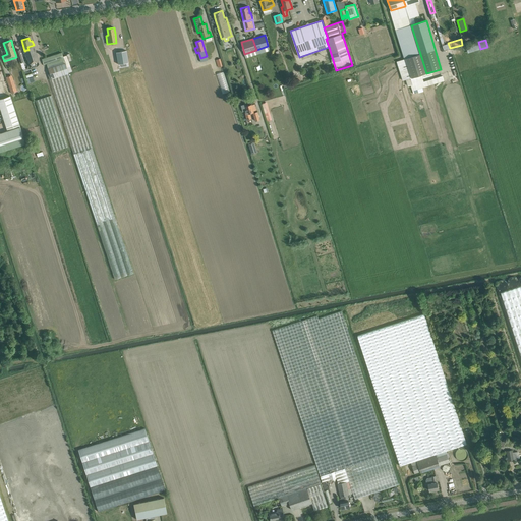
[(29,50),(26,50),(27,52),(29,52),(30,54),(25,56),(25,57),(37,54),(34,45),(27,47),(29,50)]
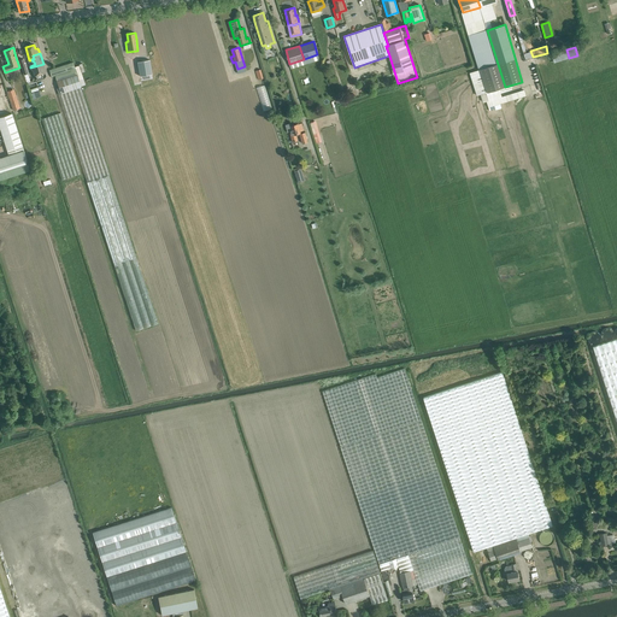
[(140,76),(152,74),(150,59),(137,62),(140,76)]
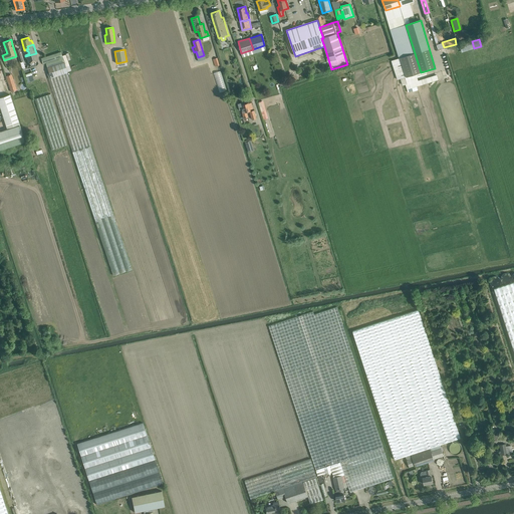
[(133,269),(67,72),(60,52),(41,59),(43,64),(46,63),(49,73),(47,73),(73,151),(72,152),(113,275),(133,269)]
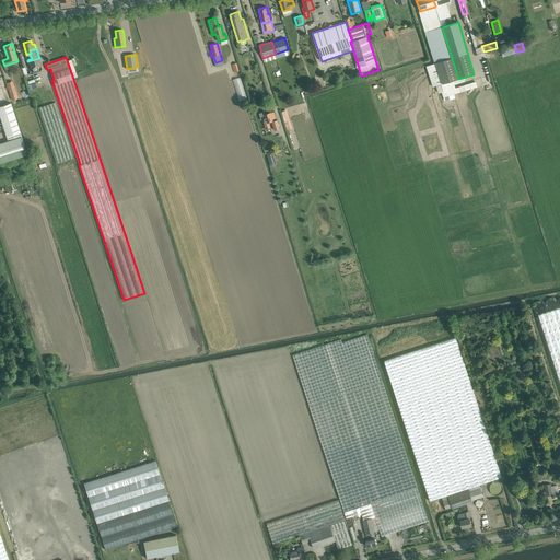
[(42,65),(39,58),(27,61),(28,63),(30,63),(31,68),(32,68),(33,71),(41,69),(38,65),(42,65)]
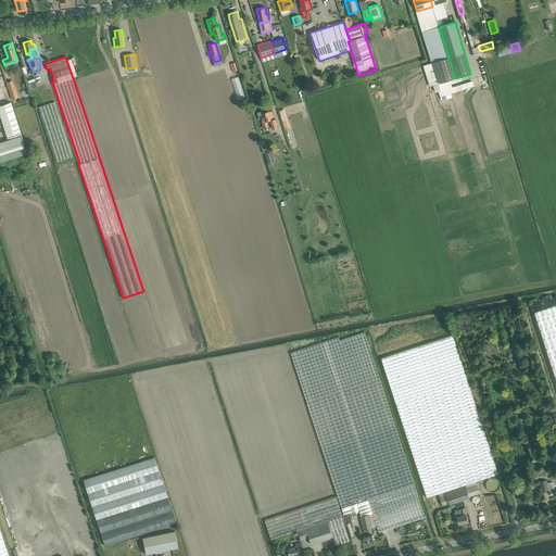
[(455,78),(449,58),(433,63),(440,84),(455,78)]
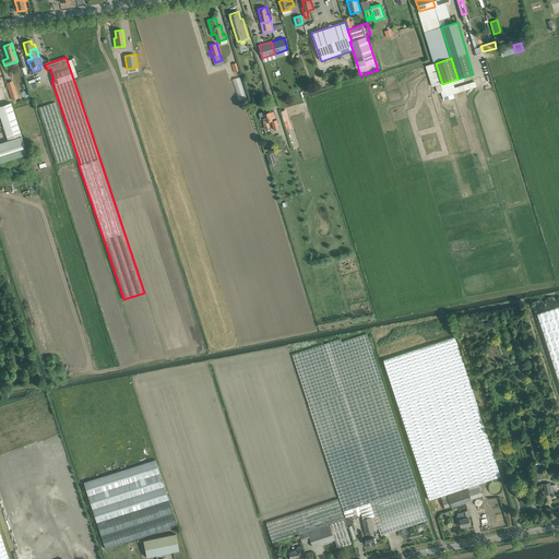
[(233,79),(238,100),(246,98),(241,76),(233,79)]
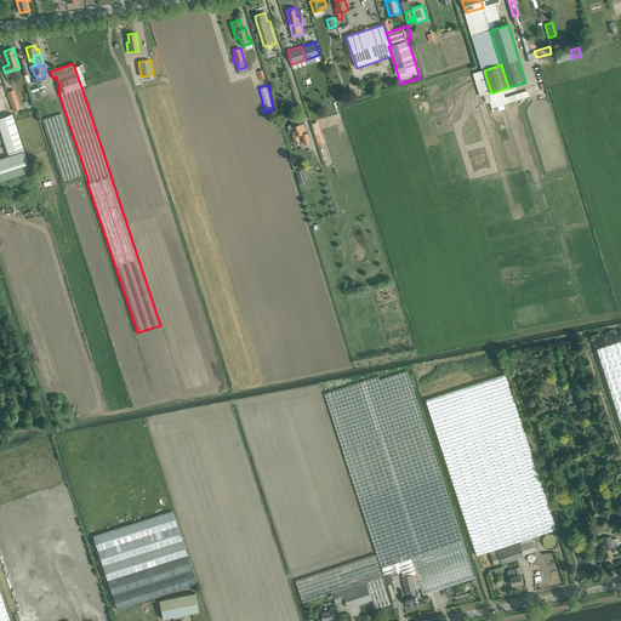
[(15,90),(7,91),(13,110),(21,108),(15,90)]
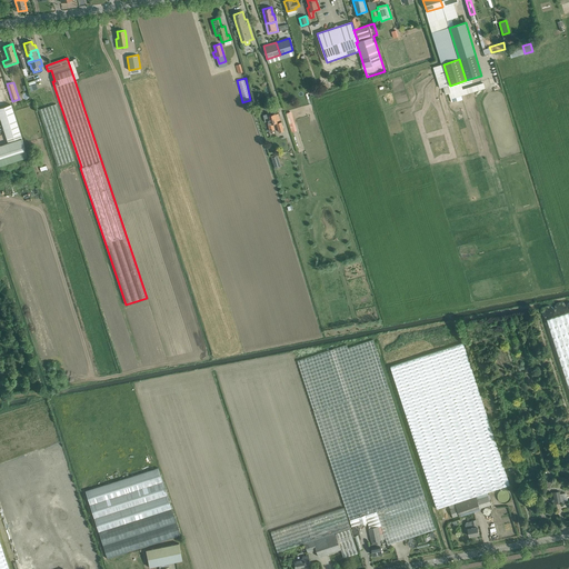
[(20,133),(11,103),(0,107),(0,118),(7,138),(20,133)]
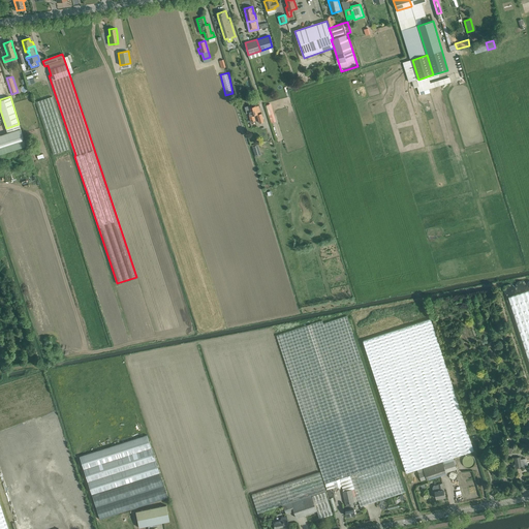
[(69,149),(52,97),(36,101),(54,154),(69,149)]
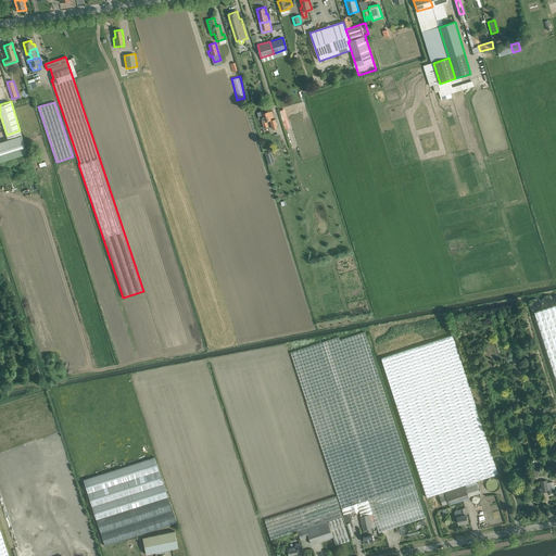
[(279,110),(285,128),(289,126),(285,109),(279,110)]
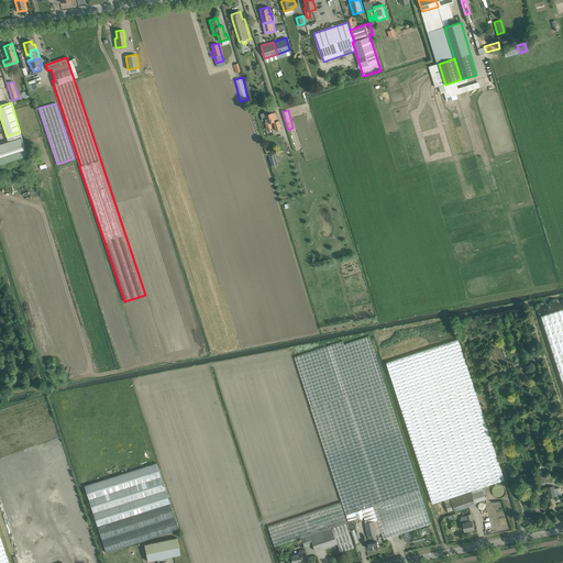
[(274,120),(273,112),(263,116),(267,130),(272,129),(271,122),(274,122),(276,132),(282,130),(278,121),(275,122),(274,120)]
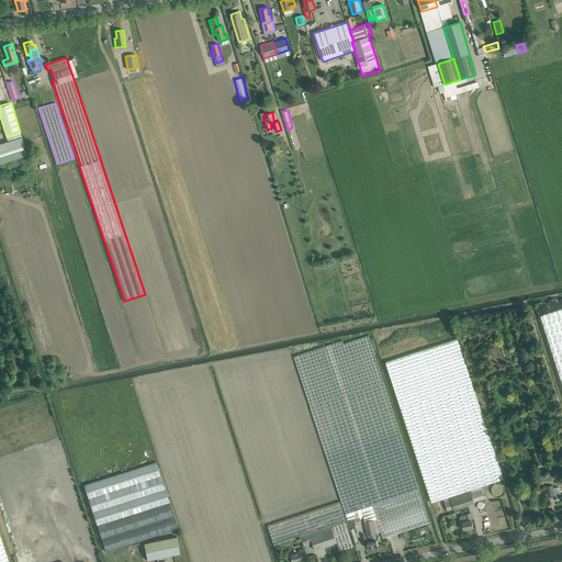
[(0,163),(27,155),(22,137),(0,144),(0,163)]
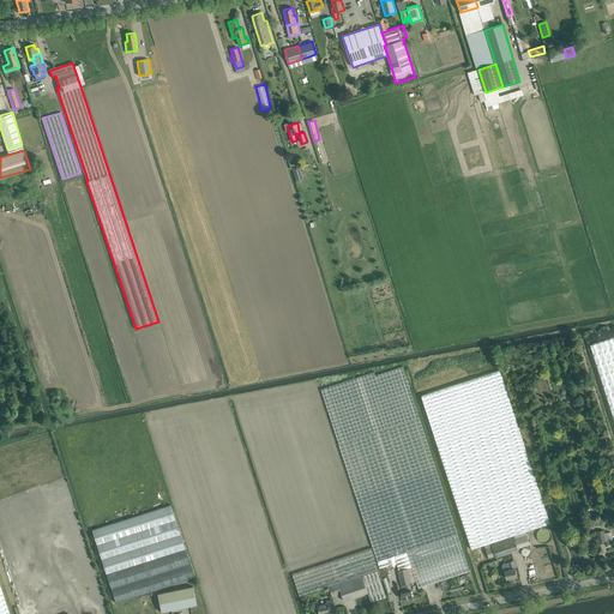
[(304,179),(300,168),(293,170),(296,181),(304,179)]
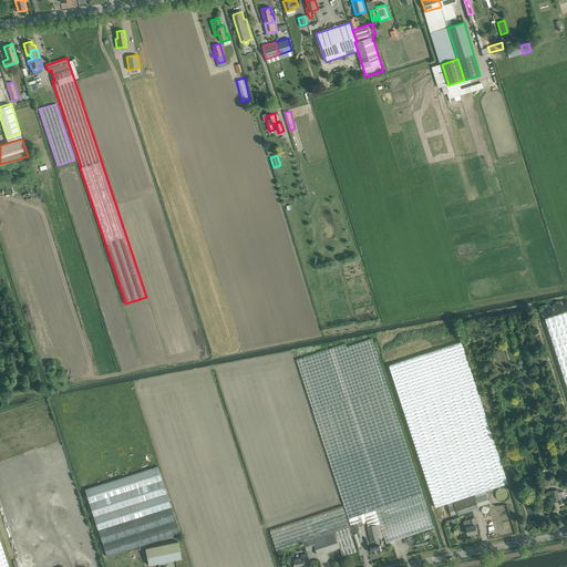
[(566,310),(545,318),(566,387),(566,310)]
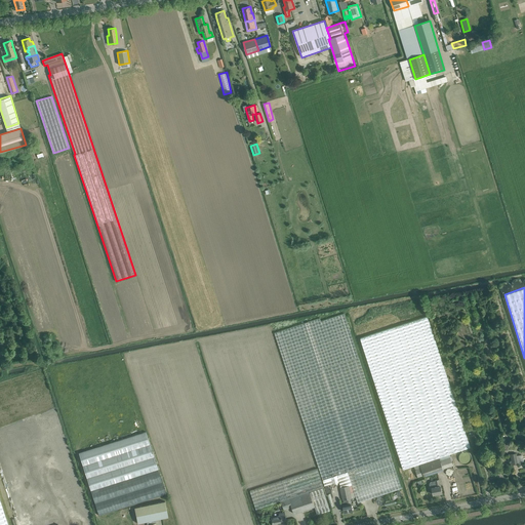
[(323,481),(348,473),(358,502),(402,488),(345,313),(321,321),(320,318),(275,332),(323,481)]
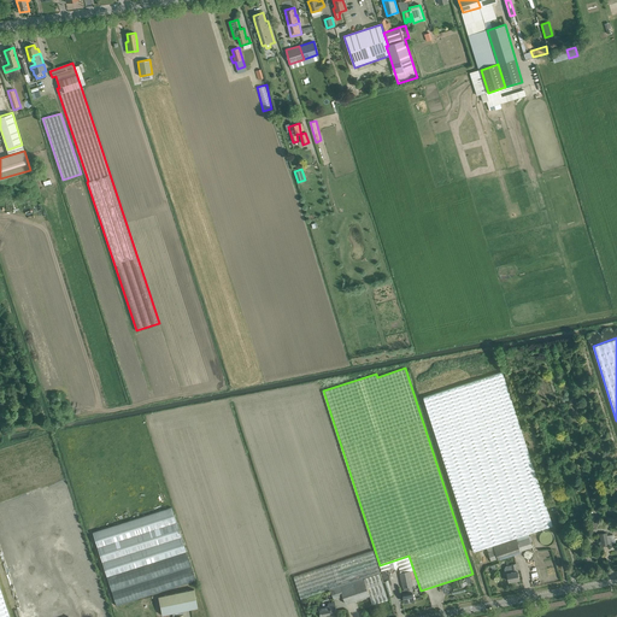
[(491,560),(498,558),(498,559),(521,552),(521,551),(533,547),(528,534),(553,526),(503,371),(423,398),(474,552),(487,547),(491,560)]
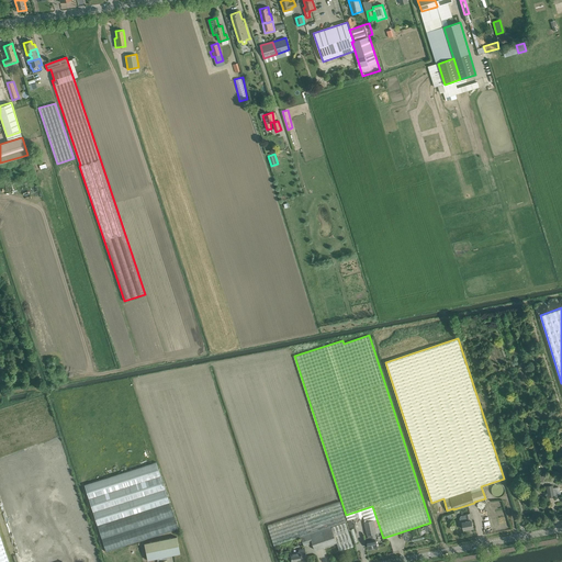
[(107,552),(178,529),(155,462),(83,485),(100,531),(107,552)]
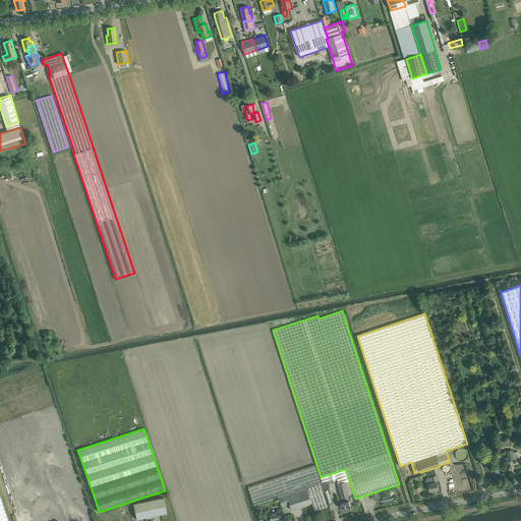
[(508,461),(520,458),(518,451),(513,452),(513,449),(506,451),(508,461)]
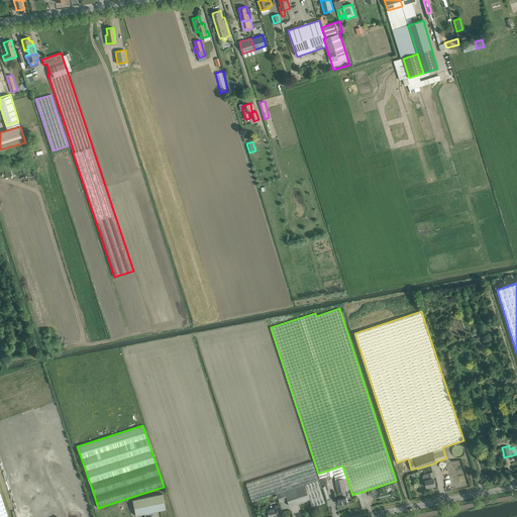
[(277,494),(318,480),(319,480),(317,475),(313,461),(246,484),(252,502),(277,494)]
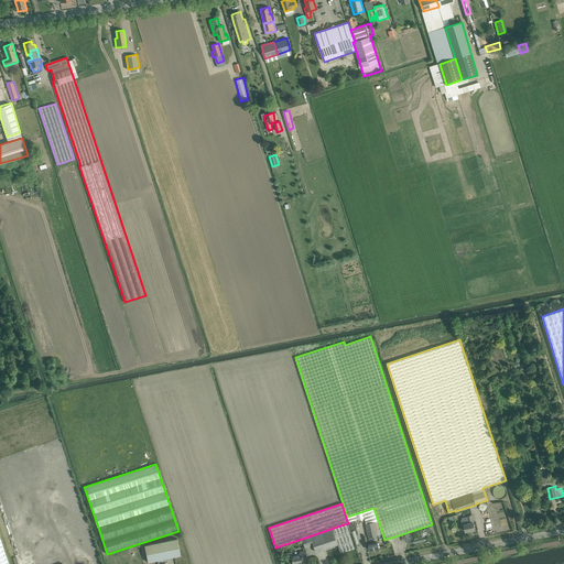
[(373,508),(347,517),(349,522),(358,519),(365,518),(366,523),(369,539),(368,539),(370,550),(379,549),(378,541),(377,541),(376,535),(377,535),(376,529),(380,529),(378,522),(379,522),(373,508)]
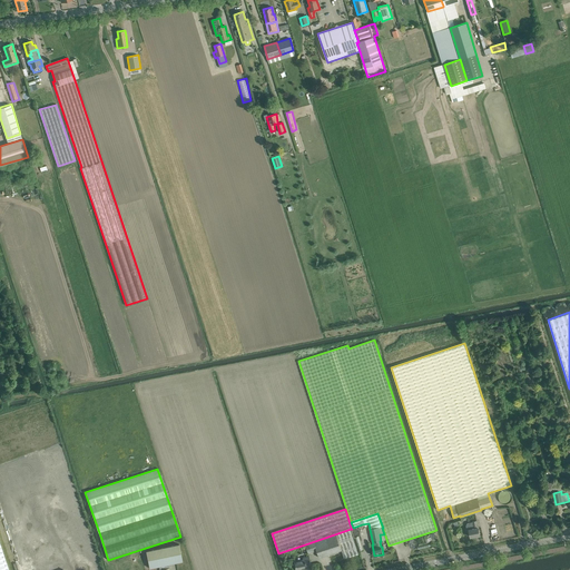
[(467,523),(467,526),(467,528),(468,529),(469,529),(469,531),(470,537),(480,536),(479,530),(478,528),(477,520),(472,521),(472,522),(468,523),(467,523)]
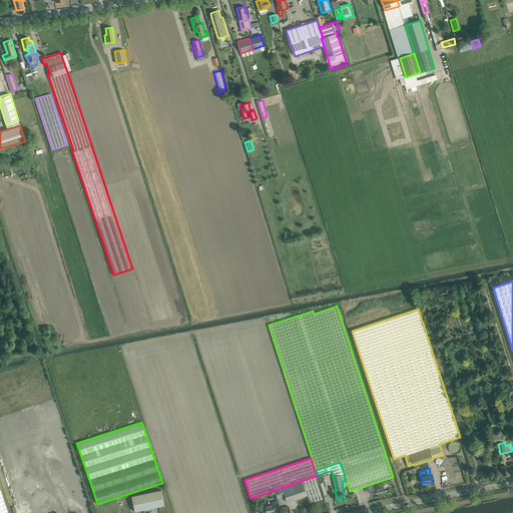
[(323,498),(316,476),(275,490),(278,498),(285,495),(288,502),(308,495),(310,502),(323,498)]
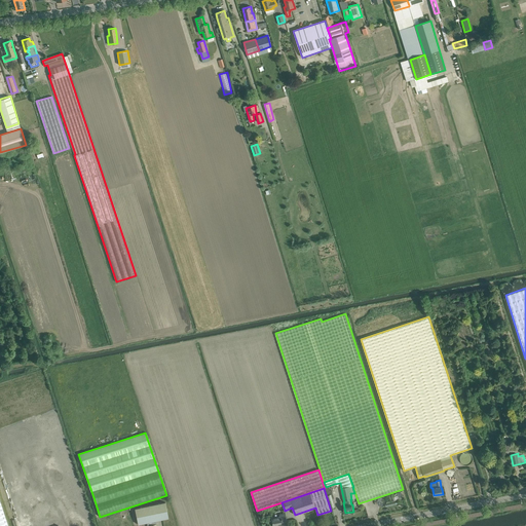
[(165,502),(135,509),(138,522),(138,524),(147,522),(155,521),(168,518),(167,516),(165,502)]
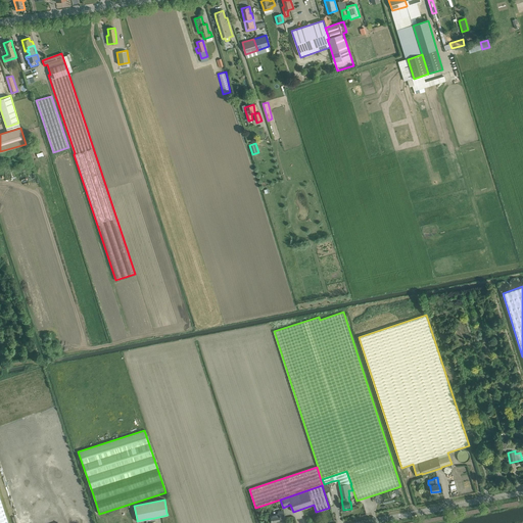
[(276,522),(286,521),(284,513),(284,510),(278,511),(278,513),(271,515),(272,522),(276,522)]
